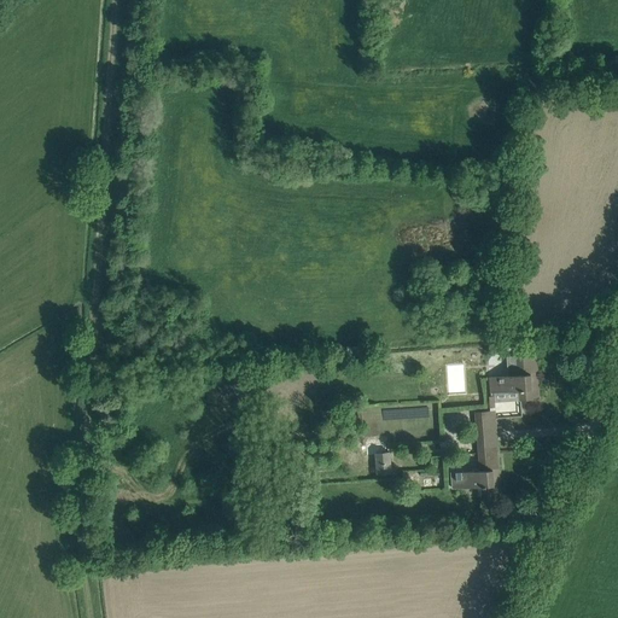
[(508,375),(490,377),(491,392),(519,390),(520,400),(520,401),(528,400),(540,398),(536,355),(517,356),(518,375),(508,375)]
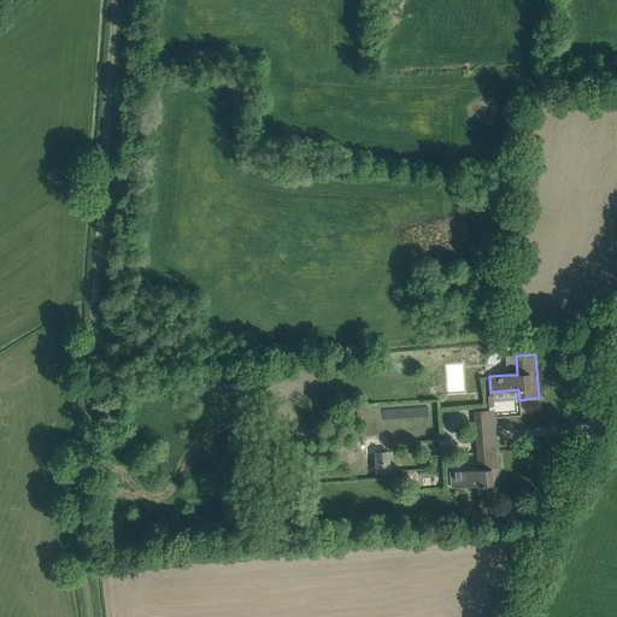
[(207,394),(206,395),(207,397),(207,398),(207,399),(209,400),(209,401),(210,401),(216,405),(221,392),(215,388),(213,388),(212,389),(211,389),(210,389),(209,391),(209,392),(207,393),(207,394)]
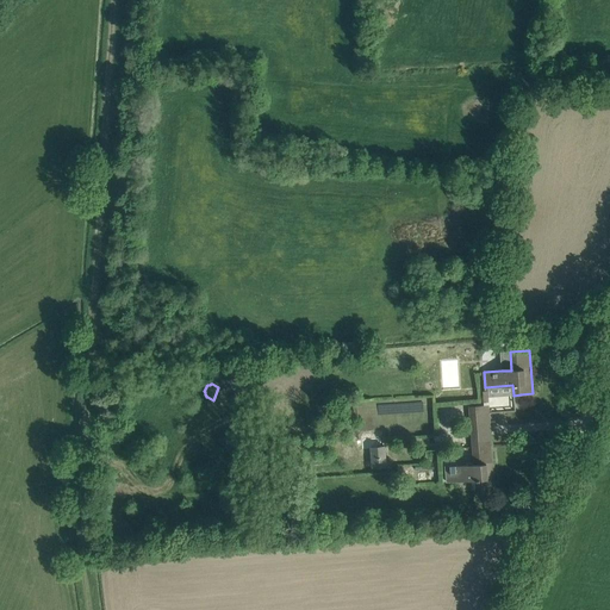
[(371,448),(373,468),(386,467),(385,446),(379,447),(379,439),(366,440),(366,449),(371,448)]
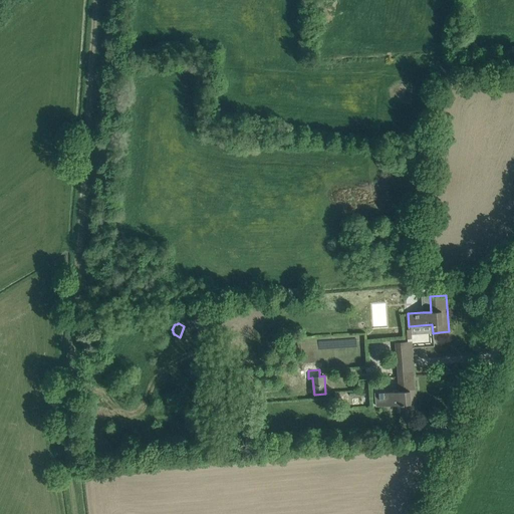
[(415,383),(399,386),(400,392),(375,394),(376,407),(401,405),(401,413),(417,412),(415,383)]
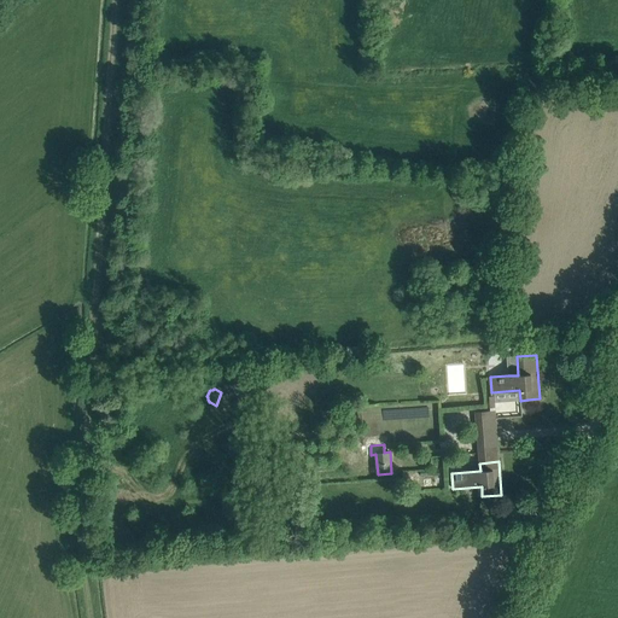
[(499,509),(487,511),(488,523),(500,523),(499,509)]
